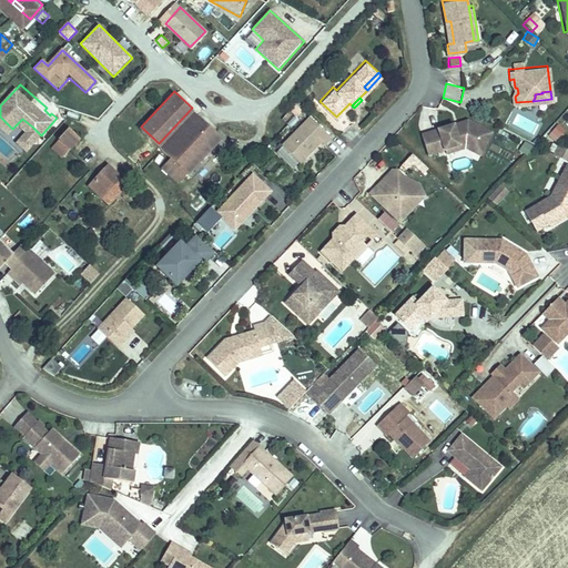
[(536,107),(523,107),(523,113),(514,113),(514,131),(536,131),(536,107)]
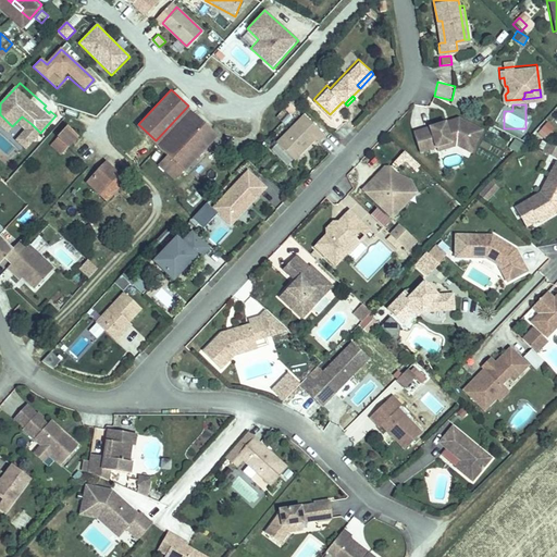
[(214,131),(190,108),(158,143),(166,150),(183,165),(214,131)]
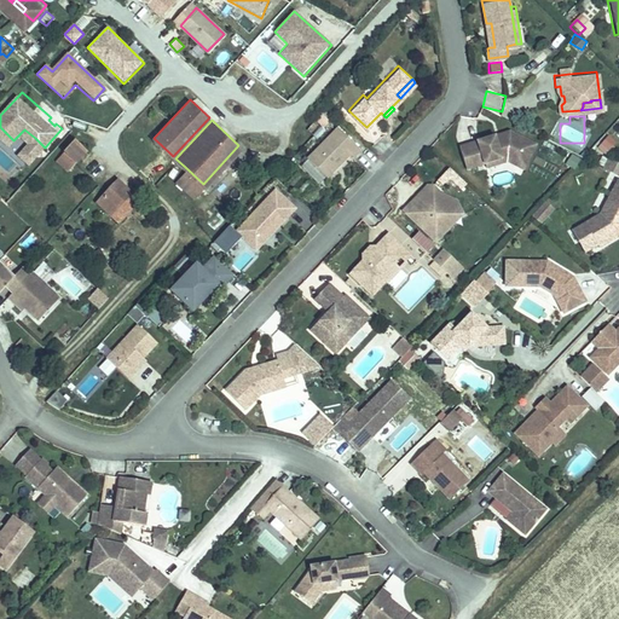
[(357,145),(334,123),(304,155),(324,173),(347,150),(350,154),(357,145)]
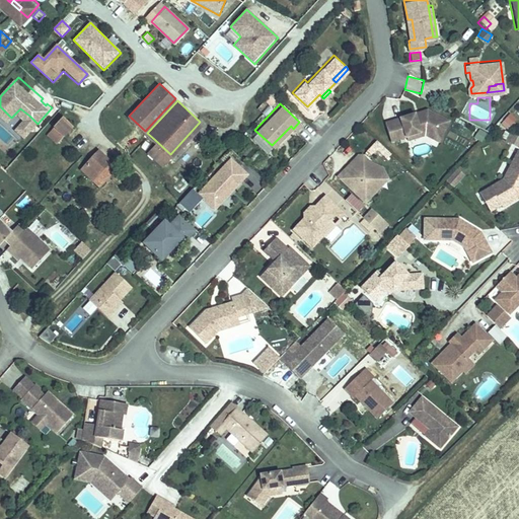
[(414,113),(384,122),(389,140),(404,136),(419,131),(424,134),(437,140),(448,120),(426,108),(418,112),(419,115),(415,116),(414,113)]
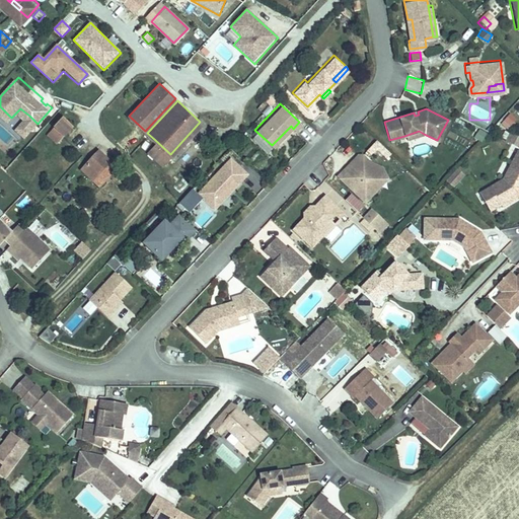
[(64,115),(56,125),(65,133),(74,124),(64,115)]
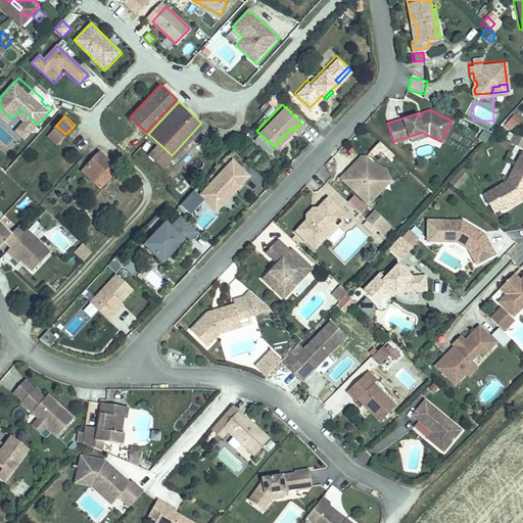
[(38,125),(30,116),(20,127),(29,134),(38,125)]
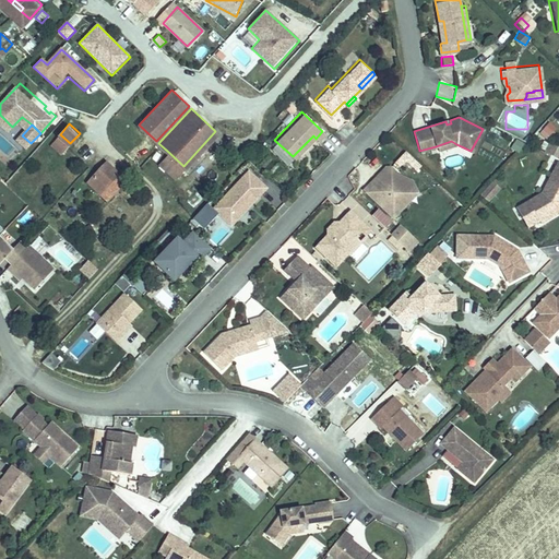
[(70,143),(60,134),(54,141),(64,150),(70,143)]
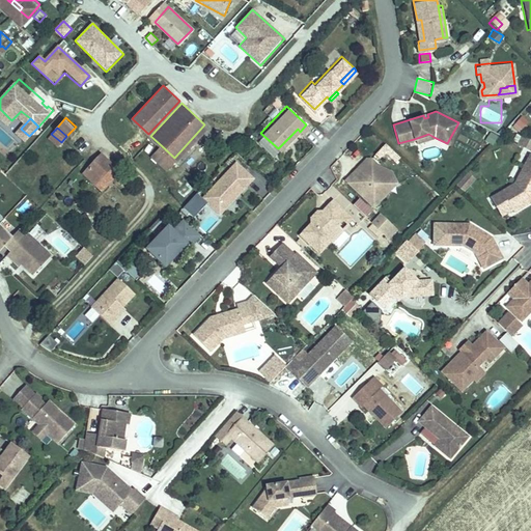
[(483,140),(492,145),(497,136),(488,131),(483,140)]
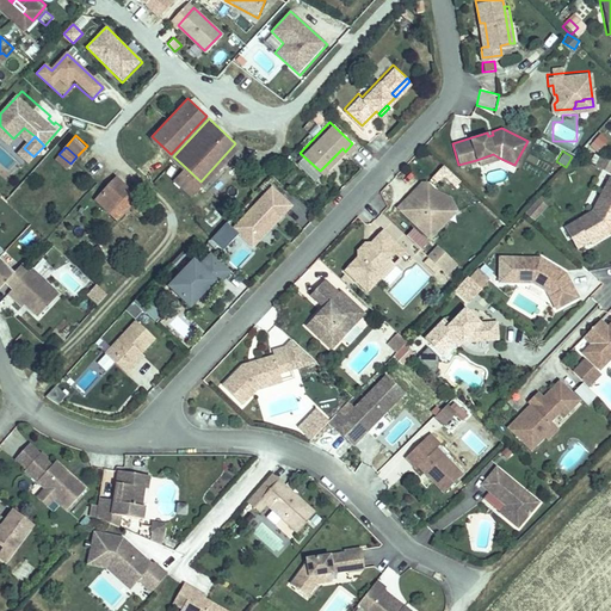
[(493,154),(476,160),(477,164),(499,158),(493,154)]
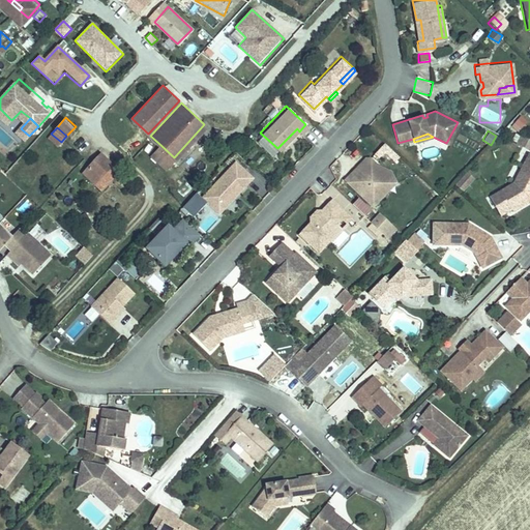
[(529,148),(529,139),(516,135),(512,143),(529,148)]
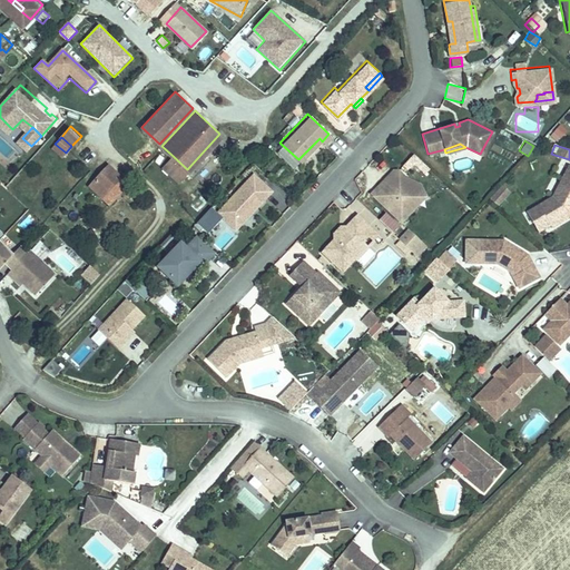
[(187,169),(170,154),(161,164),(178,179),(187,169)]
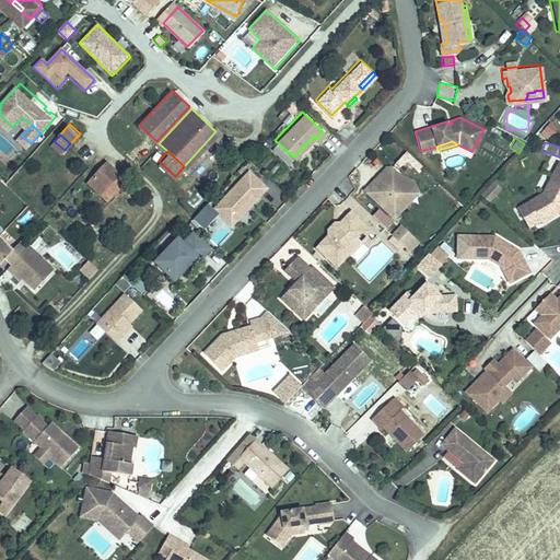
[(127,177),(107,159),(90,178),(109,196),(127,177)]
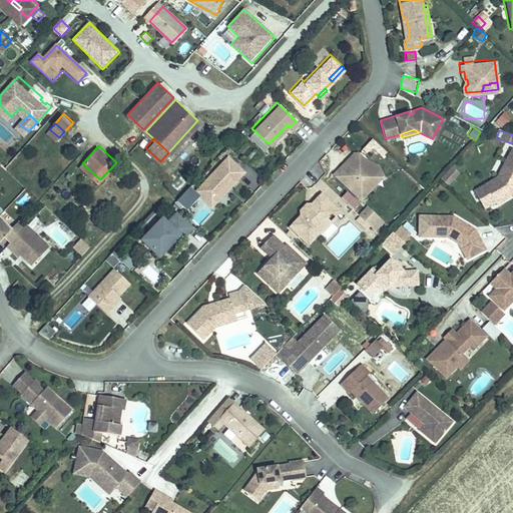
[(348,163),(344,159),(333,170),(360,196),(374,182),(370,178),(376,172),(363,160),(366,157),(358,149),(353,154),(353,157),(348,163)]
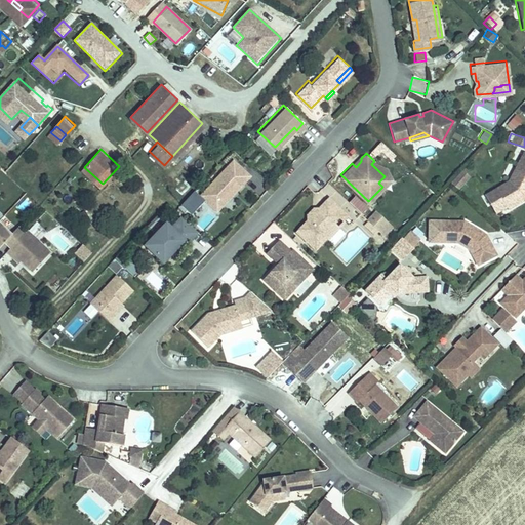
[(361,158),(366,153),(361,153),(352,163),(356,167),(361,161),(361,158)]
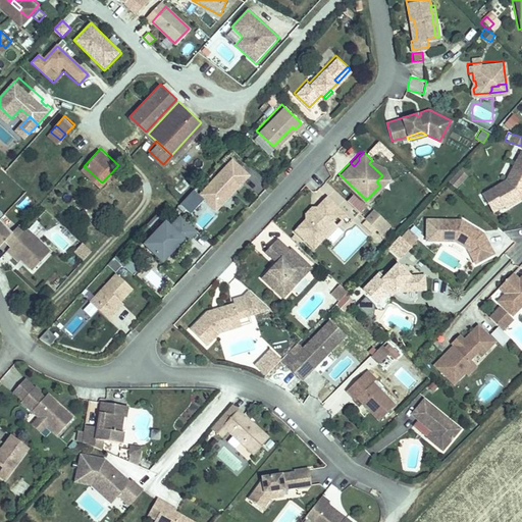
[(235,186),(247,171),(230,156),(198,191),(202,196),(214,195),(220,201),(229,190),(228,189),(232,184),(235,186)]
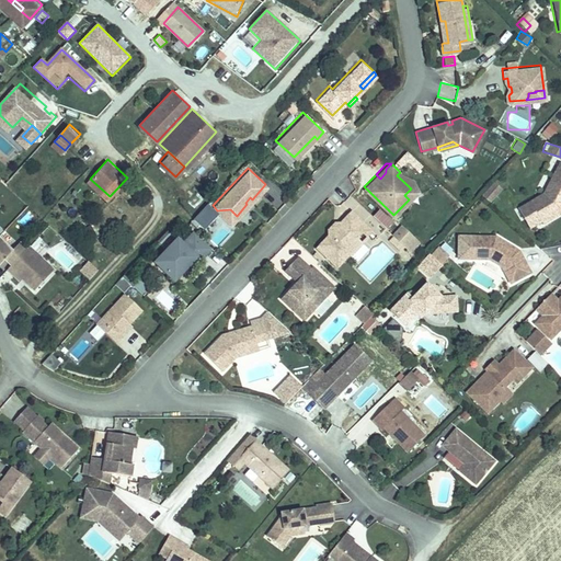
[(404,195),(409,199),(418,190),(411,178),(400,172),(397,175),(411,189),(404,195)]
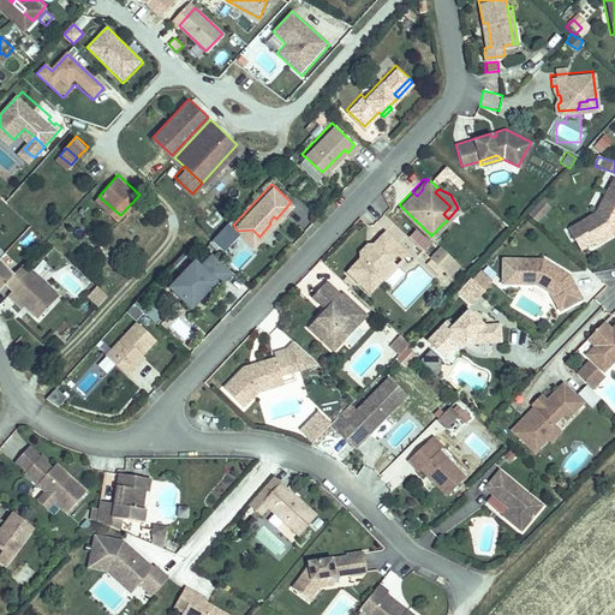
[(591,243),(613,231),(614,227),(610,226),(613,222),(614,222),(614,192),(613,198),(608,195),(597,214),(592,216),(590,212),(563,226),(577,248),(589,240),(591,243)]
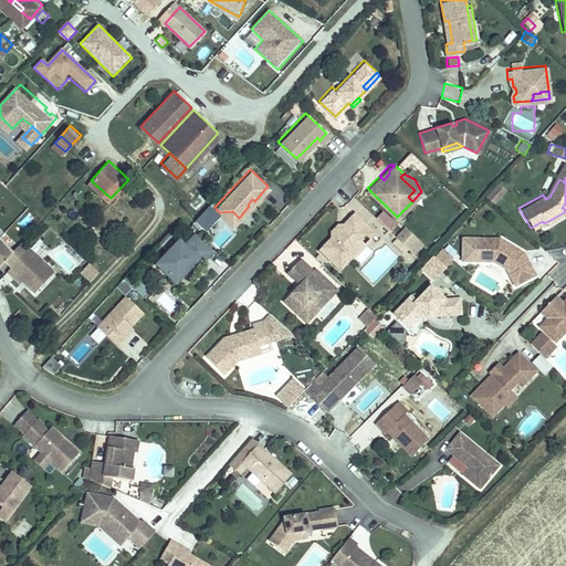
[(559,179),(554,177),(543,195),(545,199),(549,197),(559,179)]
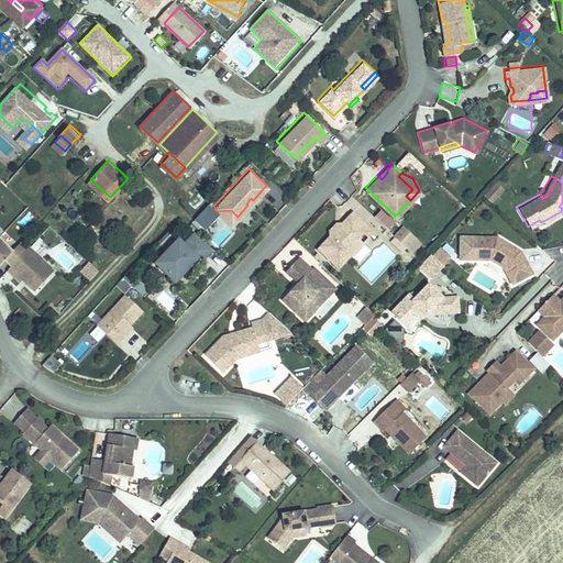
[(495,181),(484,197),(492,203),(504,189),(495,181)]
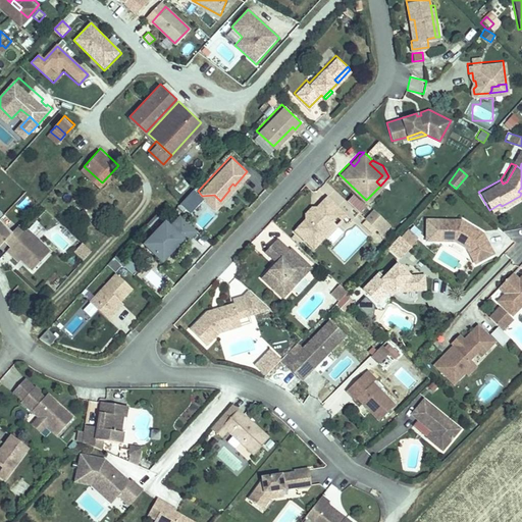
[(190,214),(204,201),(195,191),(180,204),(190,214)]
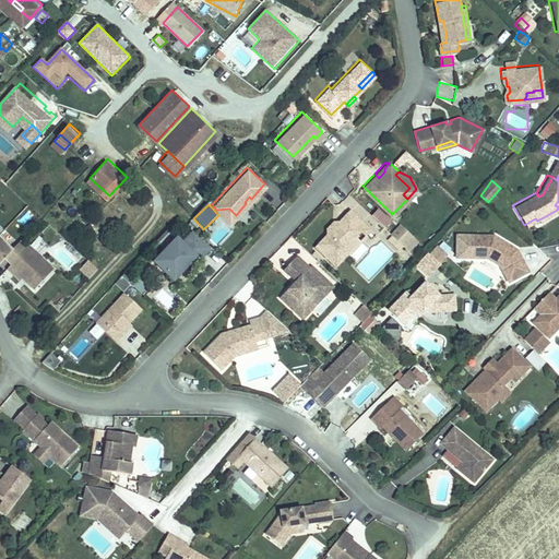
[(369,226),(349,206),(339,218),(332,218),(325,225),(325,230),(314,244),(335,262),(347,249),(346,248),(357,236),(355,233),(360,227),(364,232),(369,226)]
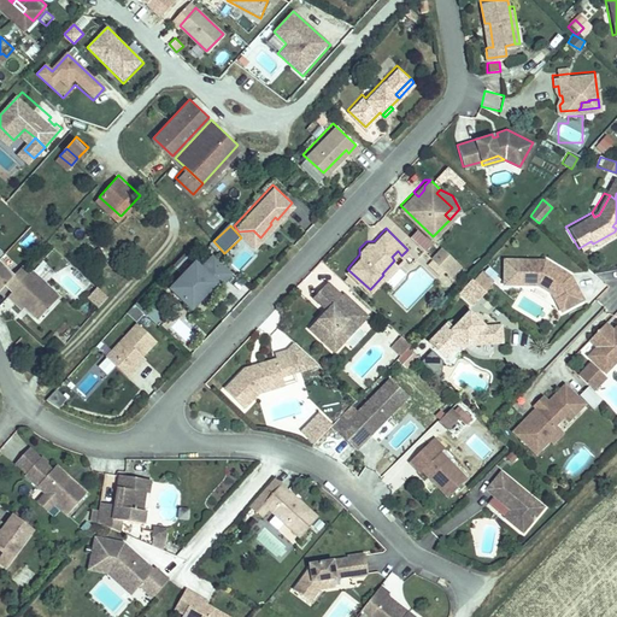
[(260,238),(253,230),(239,231),(253,245),(260,238)]
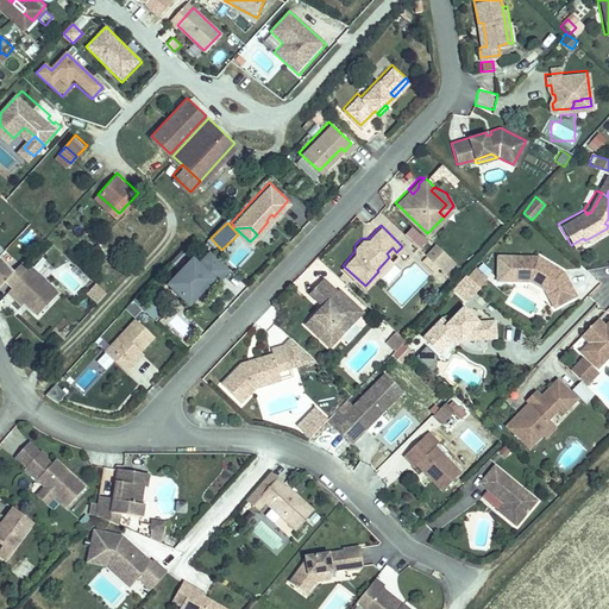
[(435,243),(425,252),(438,265),(447,255),(435,243)]
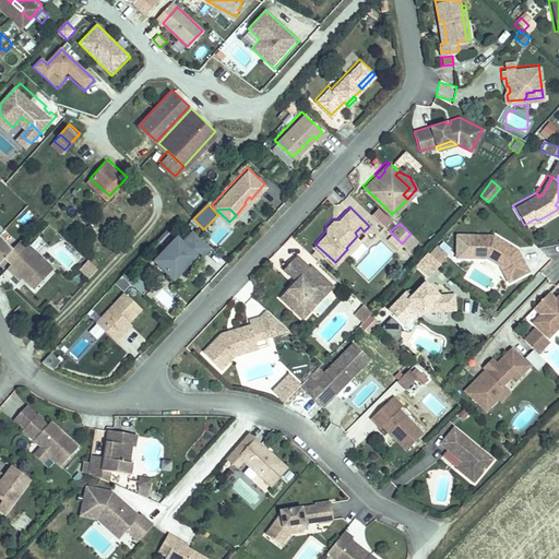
[(198,256),(210,242),(192,226),(180,238),(176,234),(153,257),(173,275),(183,263),(182,261),(186,258),(187,260),(194,252),(198,256)]
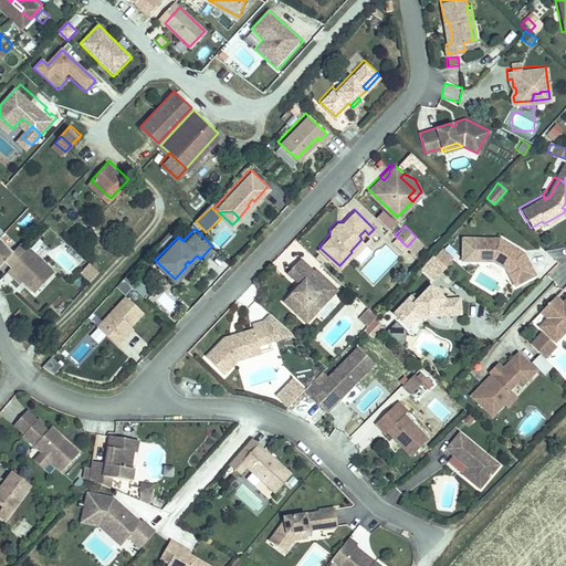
[(370,236),(368,234),(365,230),(359,236),(362,239),(350,251),(352,252),(353,254),(370,236)]
